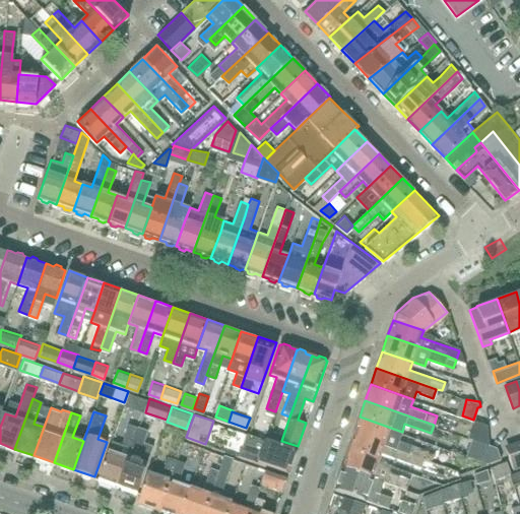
[(420,456),(423,448),(399,440),(402,432),(360,416),(353,433),(416,455),(420,456)]
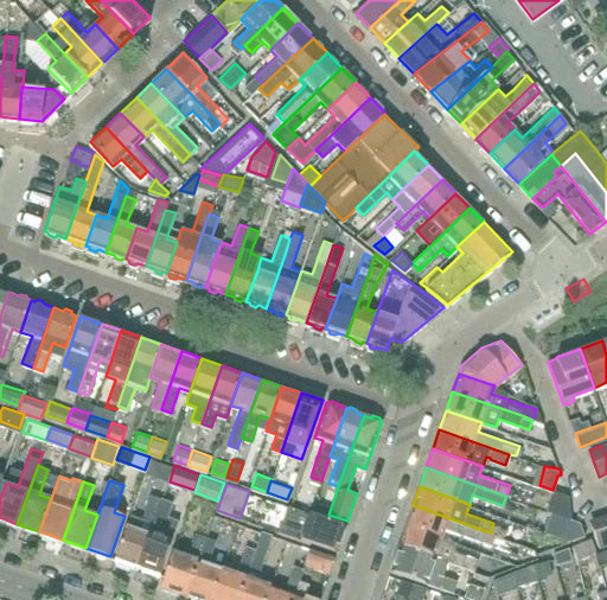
[(551,497),(547,509),(551,511),(570,517),(570,516),(569,503),(569,495),(568,495),(567,495),(554,490),(551,497)]
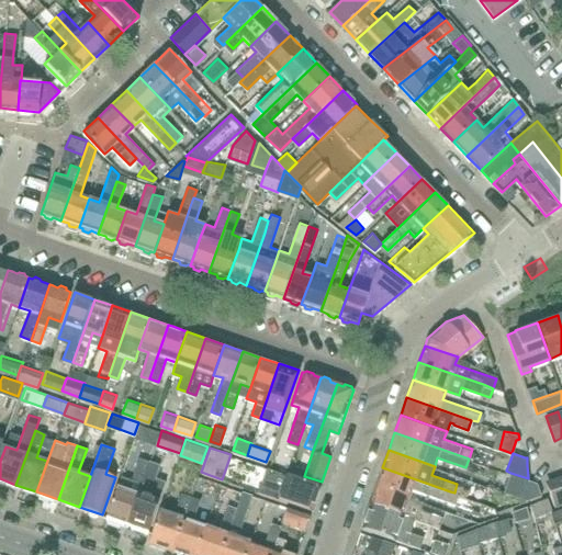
[(127,523),(144,474),(149,461),(139,456),(127,490),(116,486),(107,516),(127,523)]
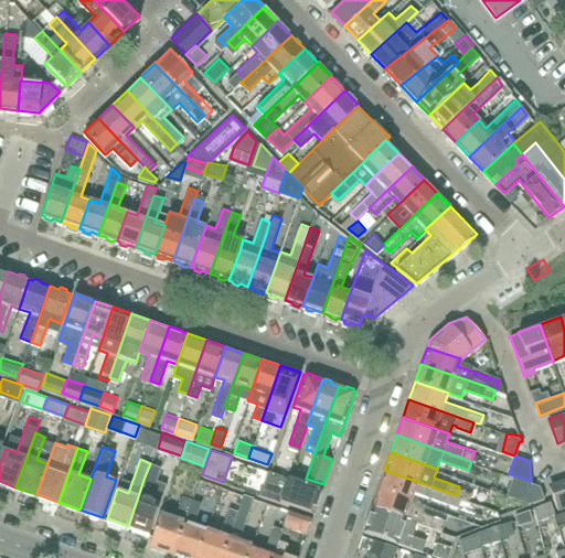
[(149,533),(159,504),(167,483),(157,479),(161,465),(150,462),(150,463),(145,476),(128,526),(149,533)]
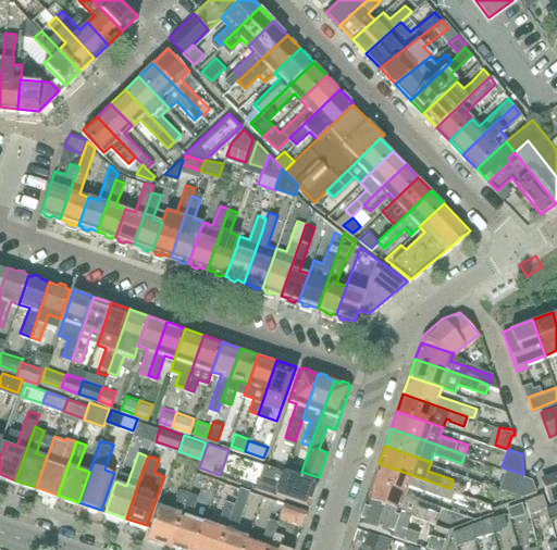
[(318,482),(267,464),(264,463),(256,486),(309,504),(318,482)]
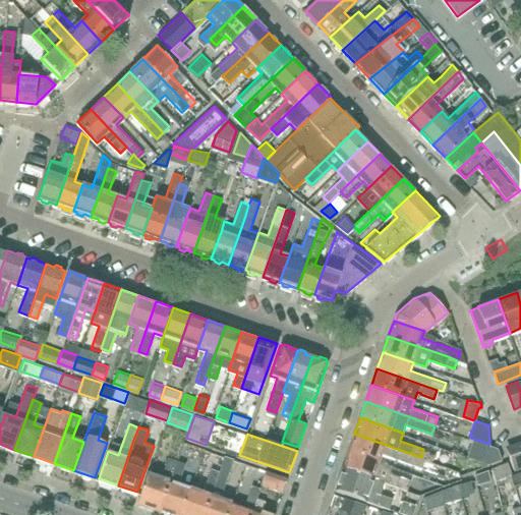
[(414,464),(417,456),(354,434),(348,451),(379,461),(382,453),(414,464)]
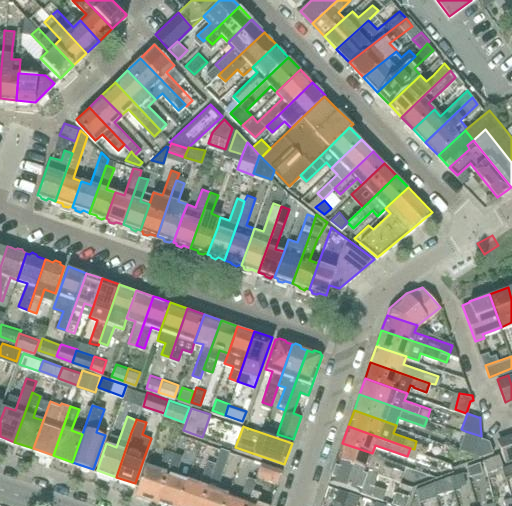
[(489,439),(481,436),(465,431),(459,447),(480,455),(493,450),(489,439)]
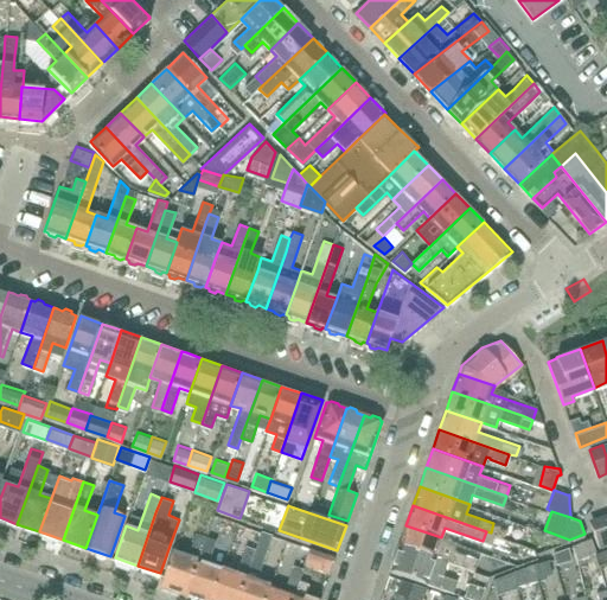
[(594,530),(600,546),(606,542),(606,528),(602,515),(594,530)]
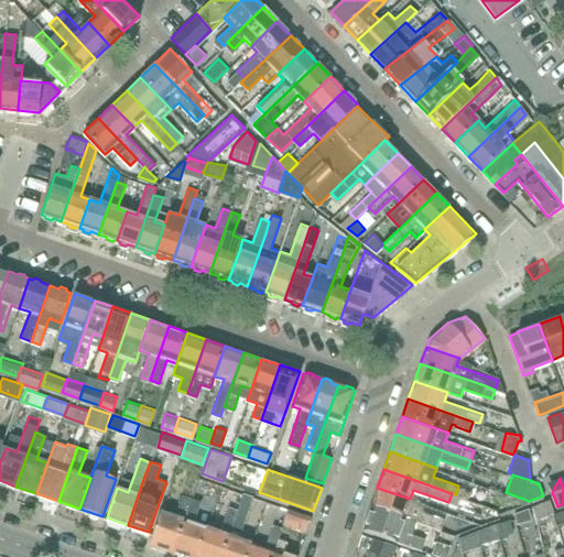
[(186,556),(195,556),(206,527),(193,523),(206,485),(196,482),(192,497),(172,552),(186,556)]
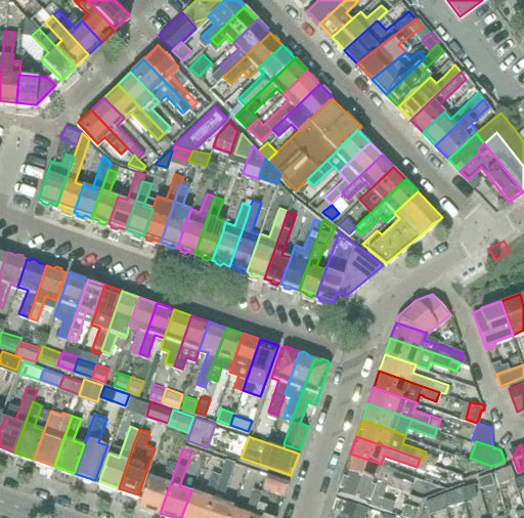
[(413,493),(417,485),(412,483),(412,482),(392,475),(394,468),(381,464),(350,454),(345,470),(386,484),(413,493)]
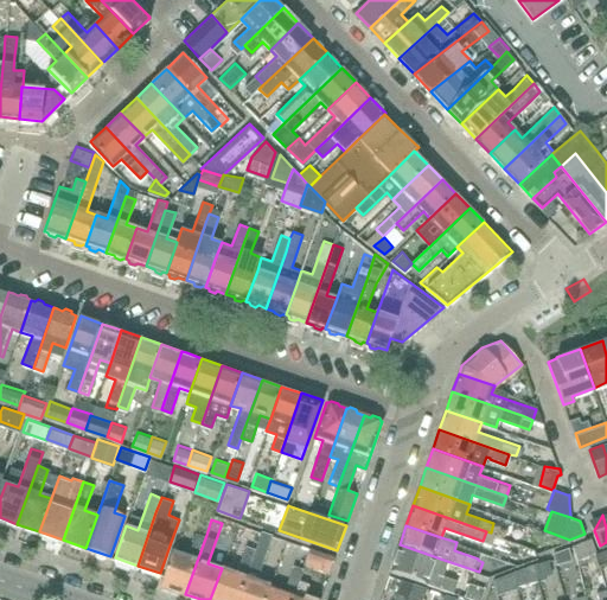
[(264,599),(270,585),(256,580),(273,534),(262,530),(256,548),(237,599),(264,599)]
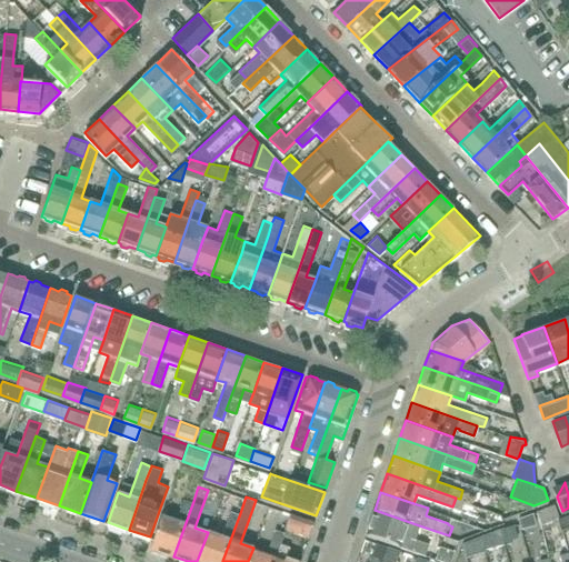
[(173,557),(193,501),(185,498),(176,521),(162,517),(150,549),(173,557)]
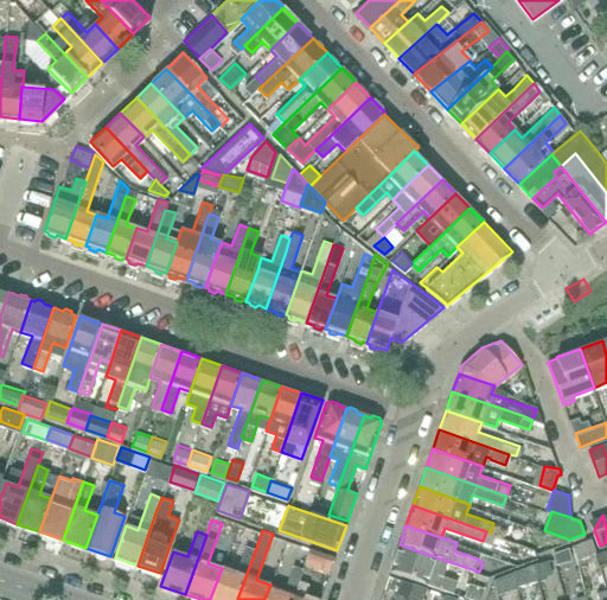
[(579,557),(596,550),(590,536),(573,543),(579,557)]
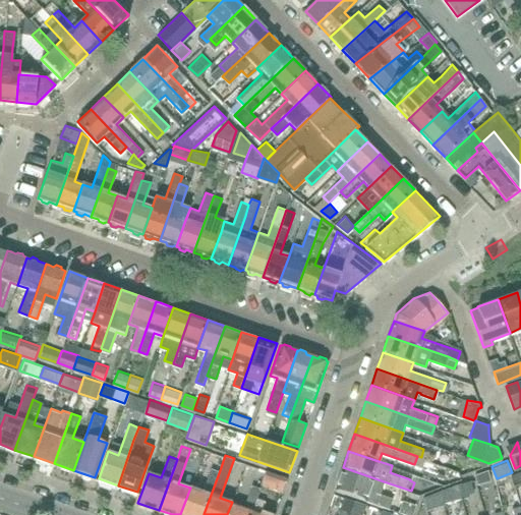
[(204,514),(220,470),(211,467),(203,492),(190,488),(180,514),(204,514)]
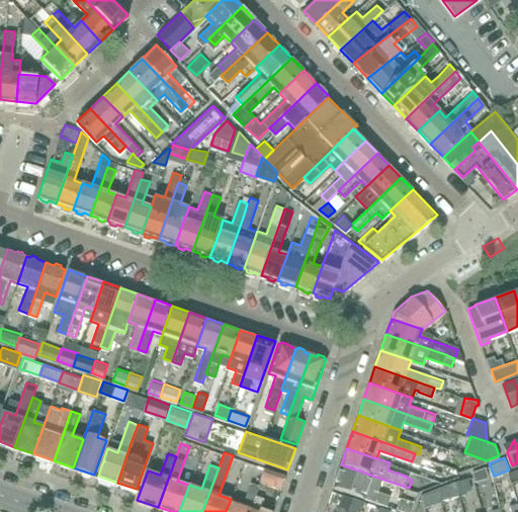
[(386,505),(391,495),(378,490),(381,479),(341,464),(333,486),(363,497),(386,505)]
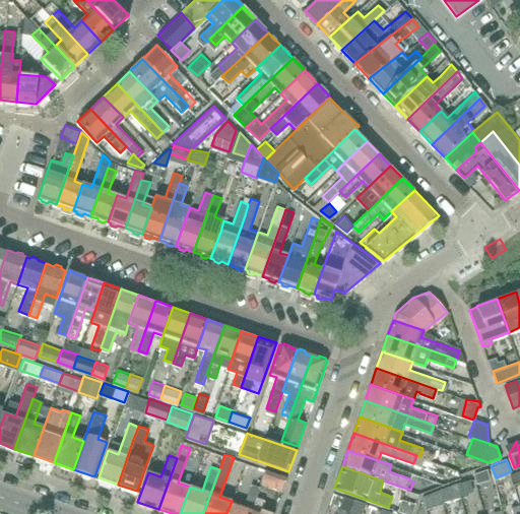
[(282,489),(287,475),(265,468),(261,482),(282,489)]
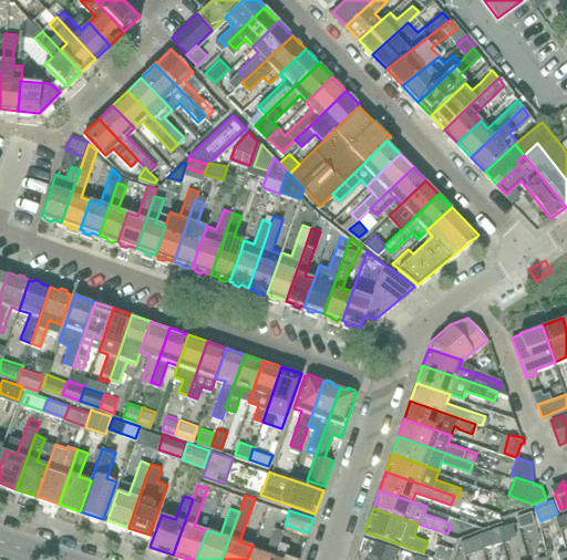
[(519,525),(534,521),(531,510),(517,515),(519,525)]
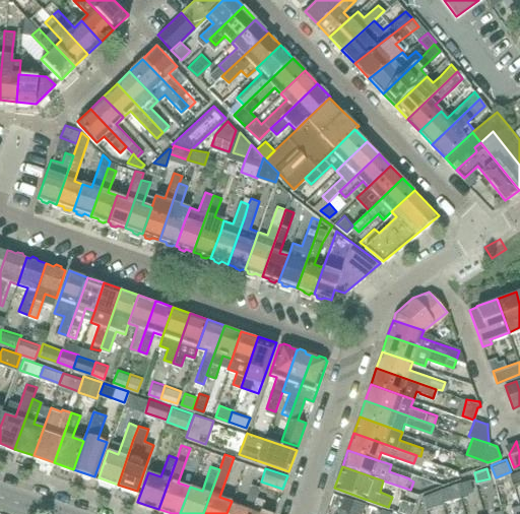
[(519,469),(510,473),(512,484),(519,480),(519,469)]
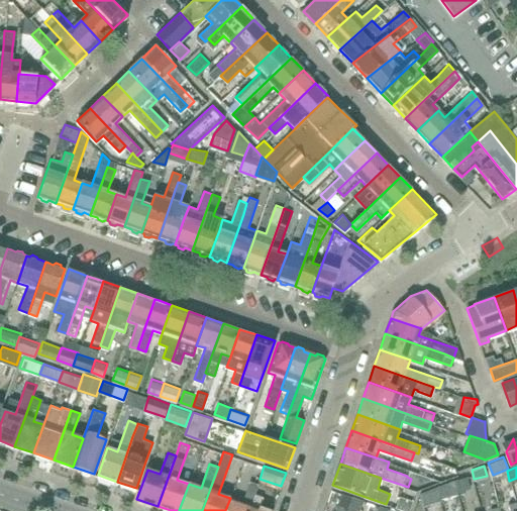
[(458,493),(464,491),(463,487),(470,486),(468,476),(454,479),(454,480),(458,493)]
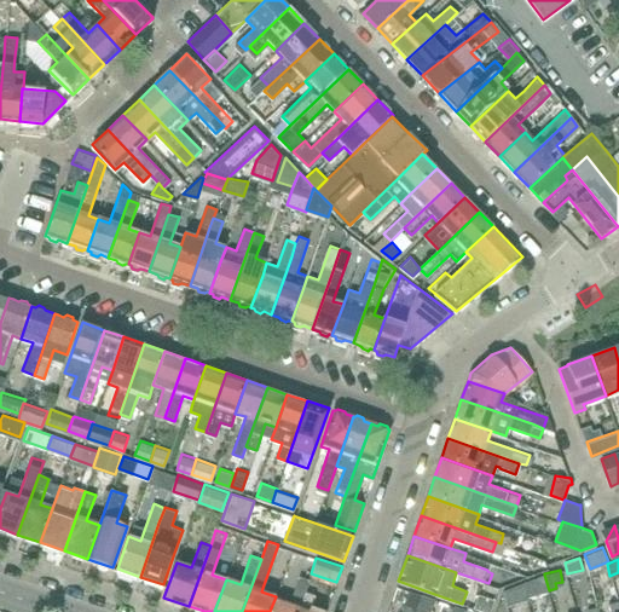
[(296,611),(300,605),(304,595),(308,578),(299,575),(290,601),(276,596),(270,611),(296,611)]
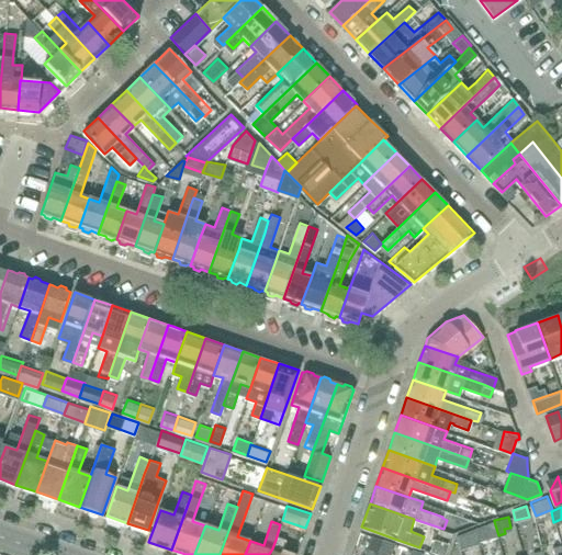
[(498,537),(498,535),(494,521),(479,527),(482,537),(497,533),(498,537)]
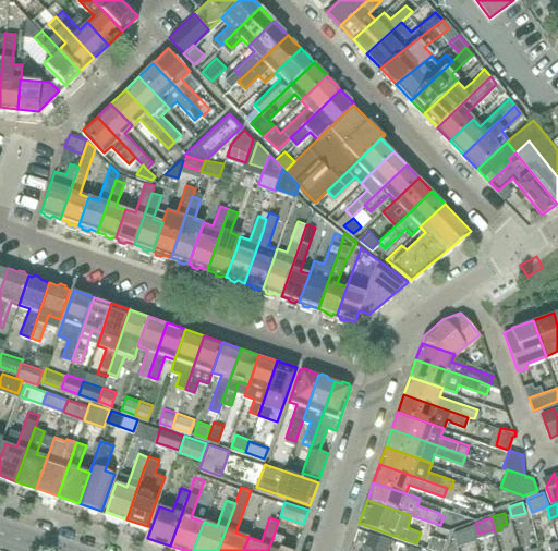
[(455,531),(458,545),(476,539),(473,524),(455,531)]
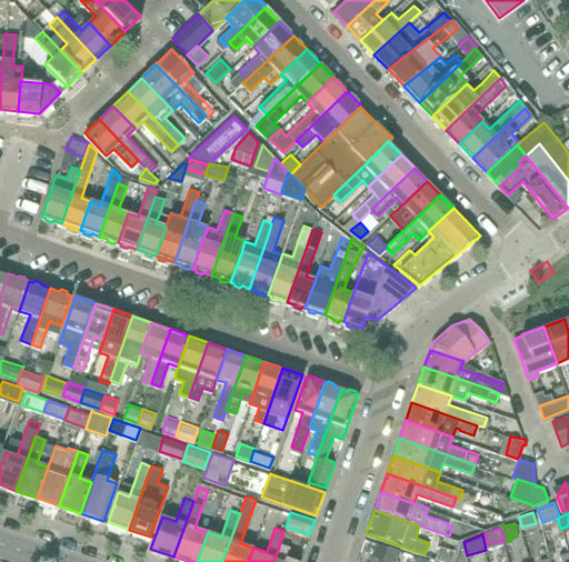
[(379,561),(386,545),(376,542),(368,561),(379,561)]
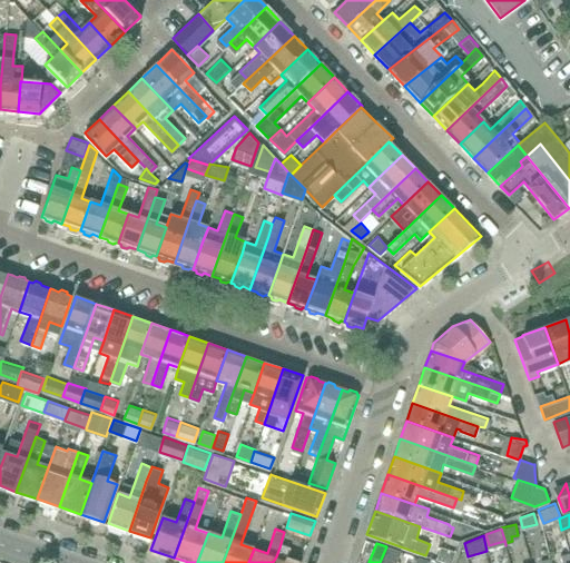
[(451,562),(455,551),(441,545),(436,557),(451,562)]
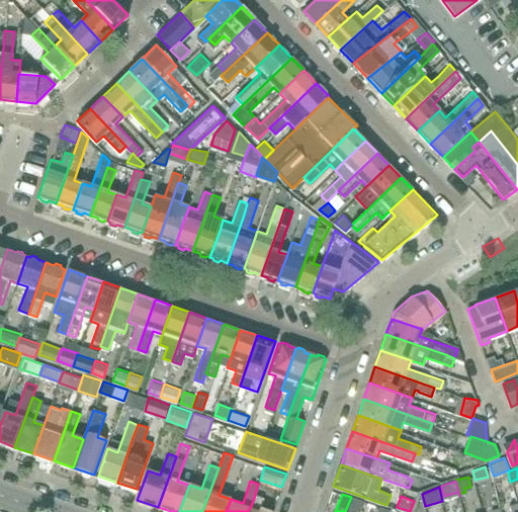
[(359,509),(362,501),(352,497),(346,511),(355,511),(357,508),(359,509)]
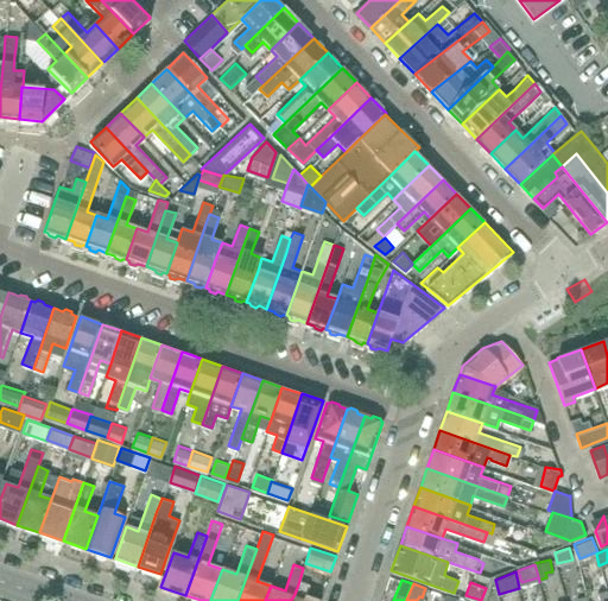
[(316,600),(304,596),(308,588),(298,584),(295,594),(291,600),(316,600)]
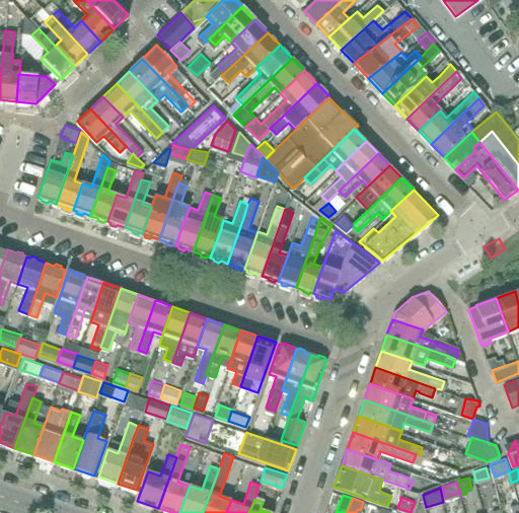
[(518,512),(518,503),(510,505),(512,512),(518,512)]
